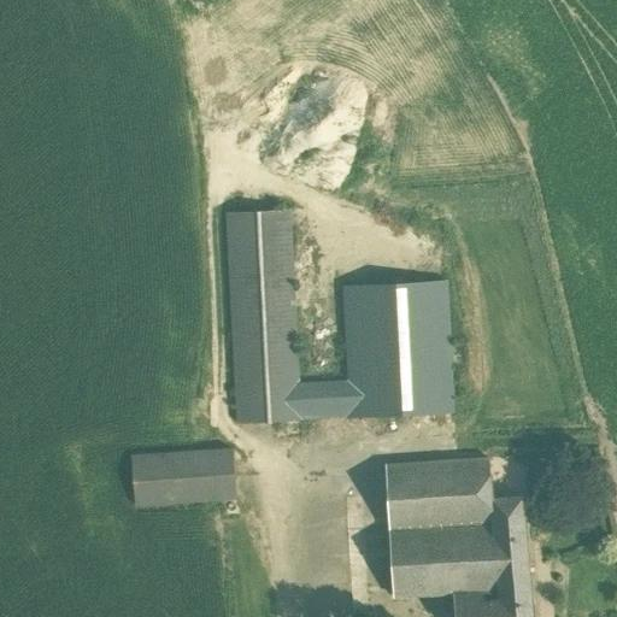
[(299,383),(291,209),(225,212),(236,423),(453,413),(447,281),(342,286),(346,381),(299,383)]
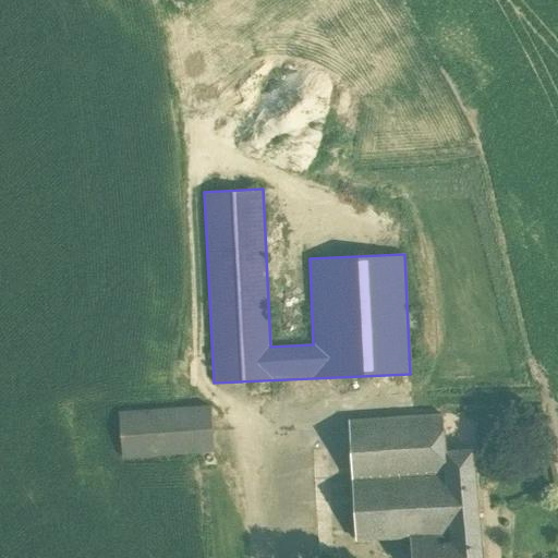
[(281,341),(306,340),(306,316),(280,317),(281,341)]
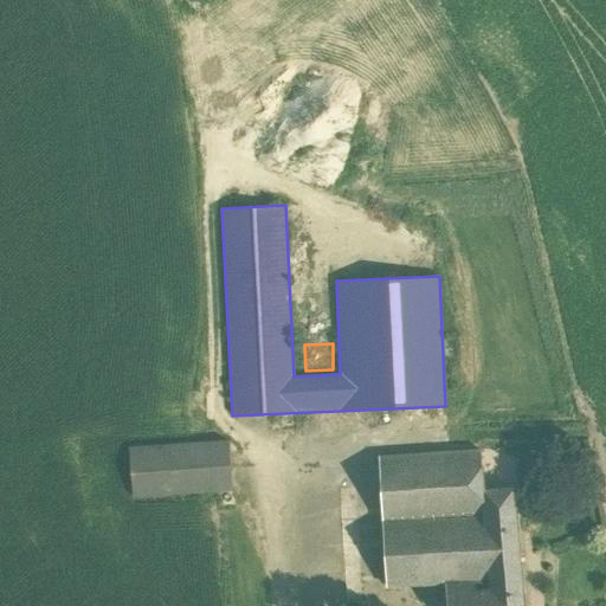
[(131,497),(232,490),(229,438),(128,446),(131,497)]
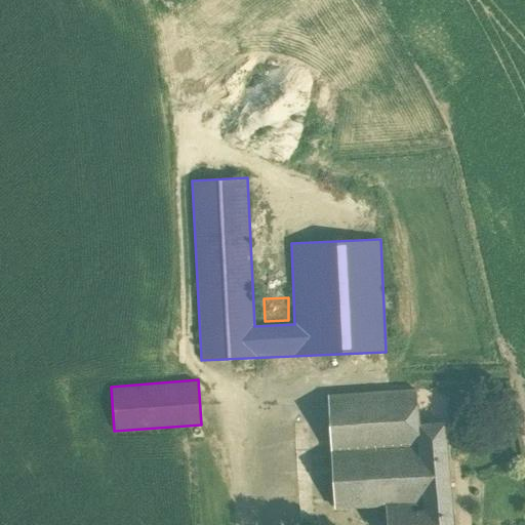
[(419,423),(417,389),(328,394),(334,509),(386,507),(387,524),(453,524),(444,421),(419,423)]
